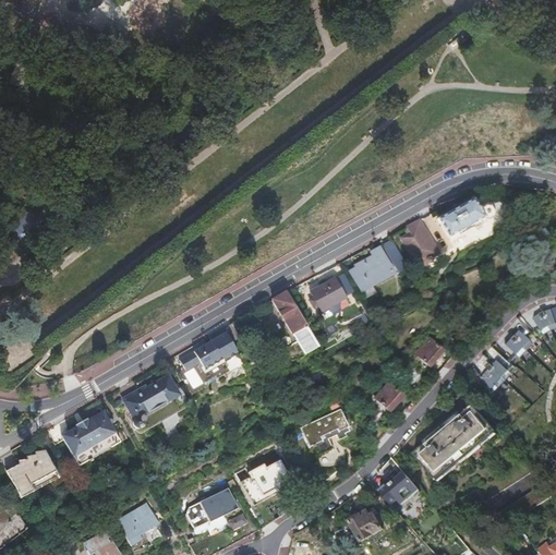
[(503,188),(494,188),(495,201),(503,201),(503,188)]
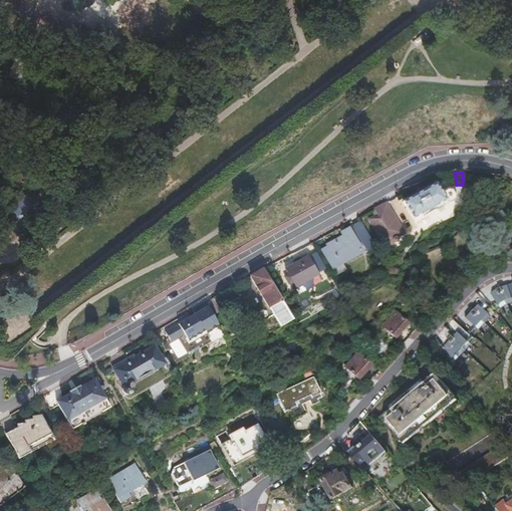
[(441,180),(423,190),(419,192),(405,200),(415,217),(451,197),(446,190),(441,180)]
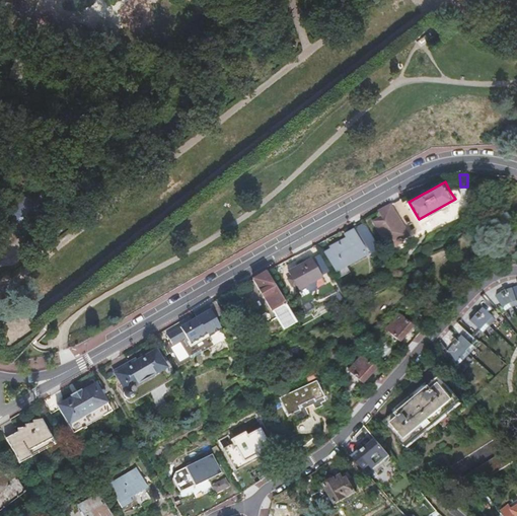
[(24,197),(41,203),(44,195),(27,190),(24,197)]
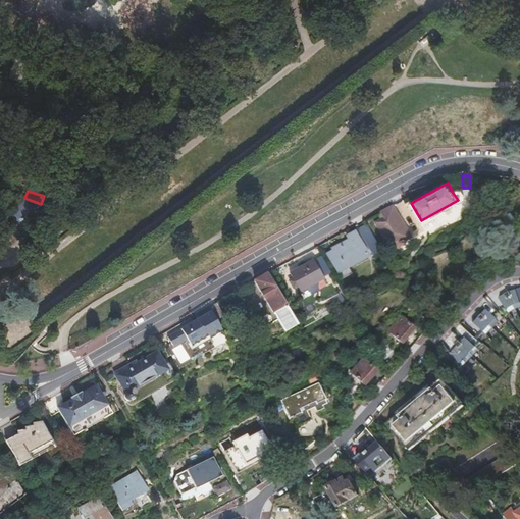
[(35,219),(41,204),(24,198),(18,213),(35,219)]
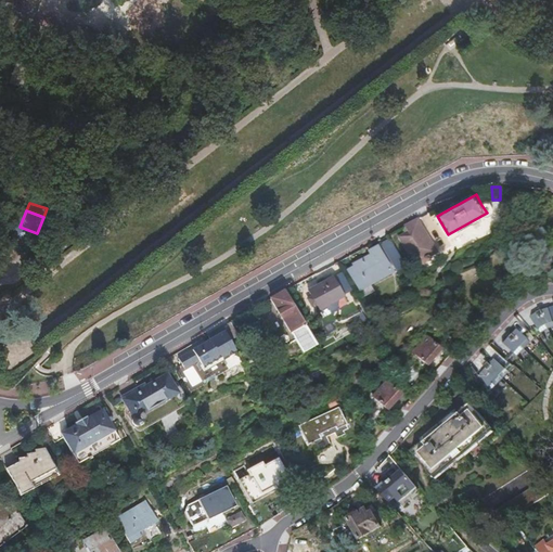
[(406,223),(406,225),(424,257),(426,257),(427,259),(432,256),(431,254),(437,251),(419,217),(406,223)]
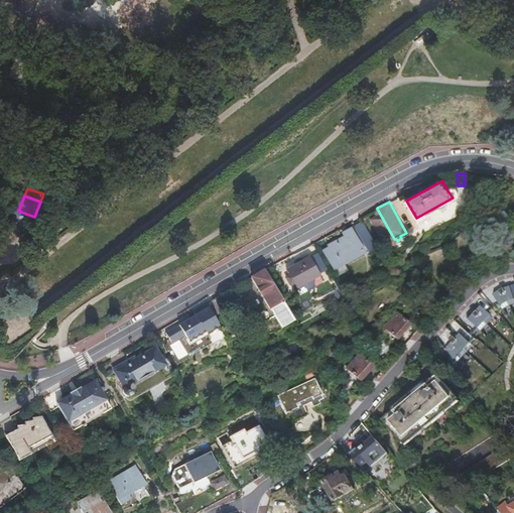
[(366,218),(344,230),(346,233),(330,242),(332,245),(326,248),(337,268),(378,246),(374,238),(376,237),(366,218)]
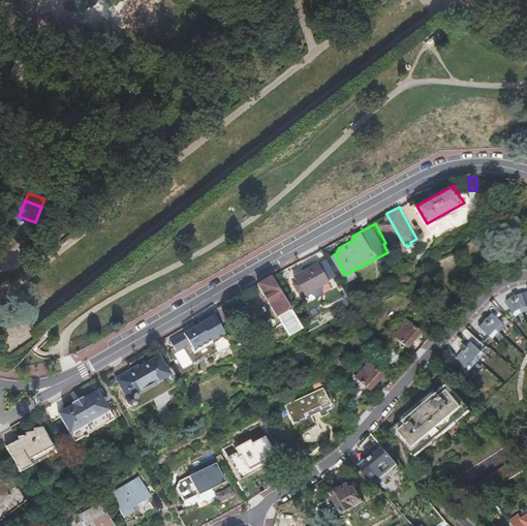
[(298,290),(302,288),(305,294),(329,281),(318,263),(296,275),(298,280),(293,283),(298,290)]
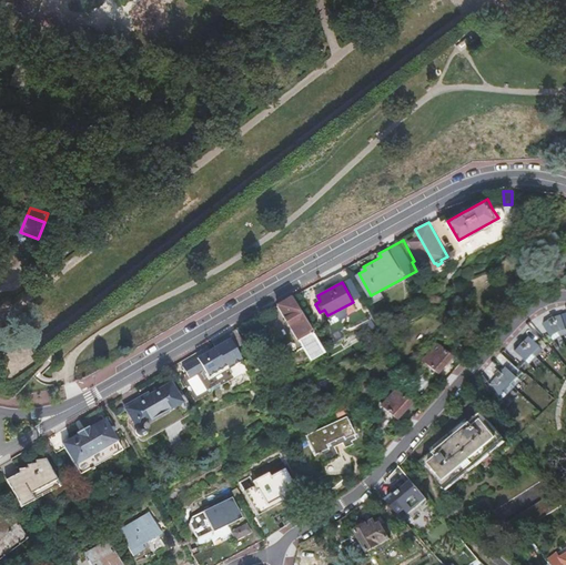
[(292,295),(278,303),(297,340),(299,339),(301,342),(295,345),(297,351),(303,347),(310,360),(324,352),(293,296),(292,295)]
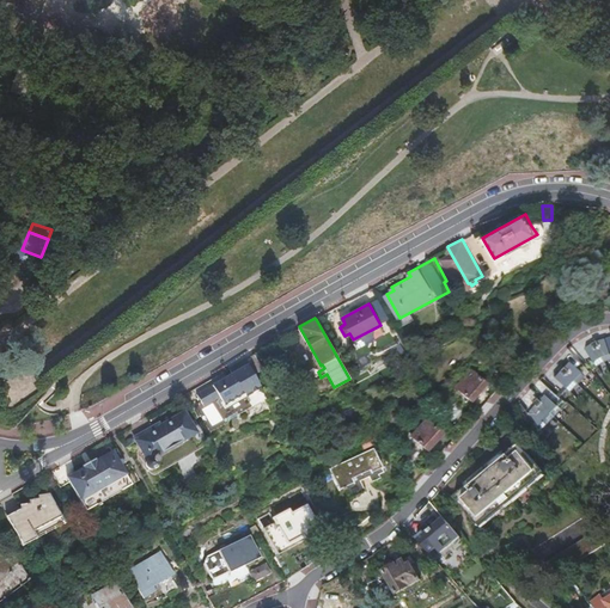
[(609,332),(597,337),(586,344),(599,363),(607,357),(609,356),(609,332)]
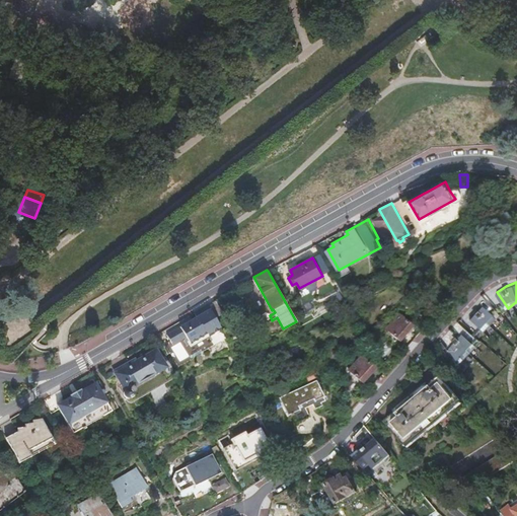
[(216,315),(209,303),(196,310),(198,315),(168,333),(173,343),(187,335),(191,343),(208,334),(210,336),(222,328),(216,315)]
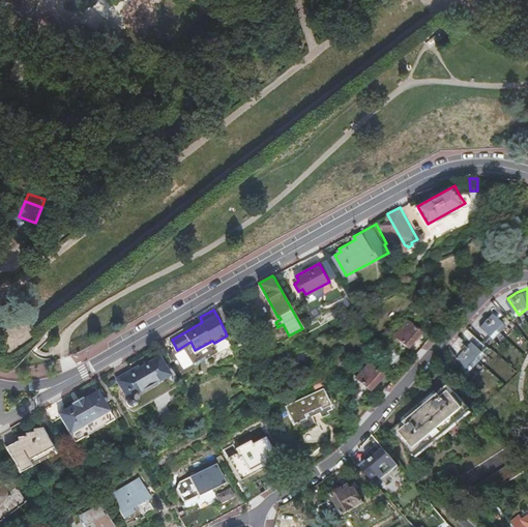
[(495,311),(482,323),(497,335),(508,323),(495,311)]
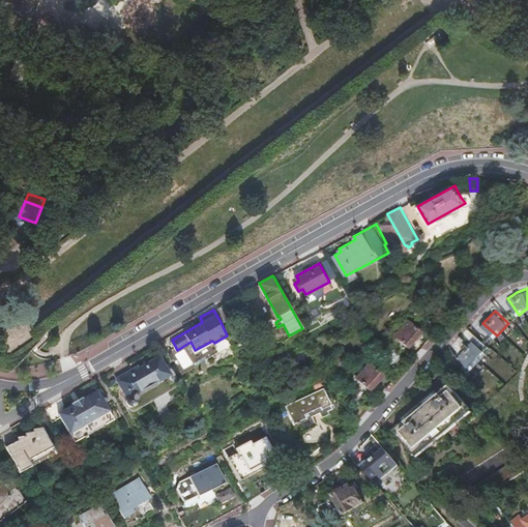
[(409,320),(397,334),(409,346),(422,331),(409,320)]
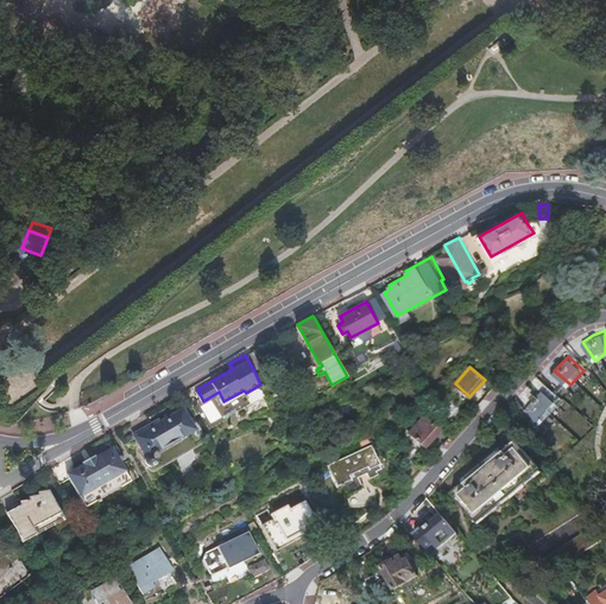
[(543,387),(523,407),(538,423),(559,402),(543,387)]
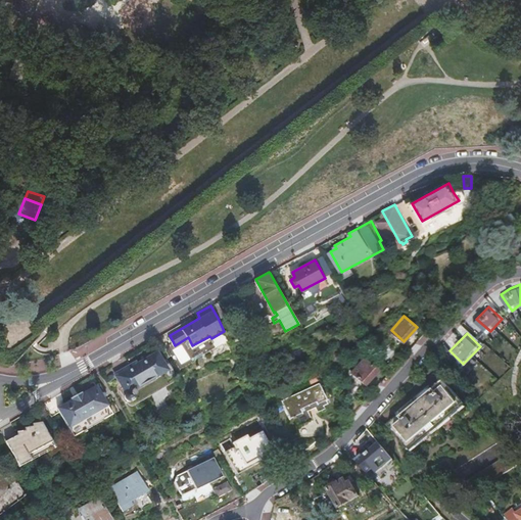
[(211,338),(209,336),(192,345),(188,337),(175,345),(181,356),(188,367),(198,361),(196,359),(205,352),(207,356),(218,349),(211,338)]
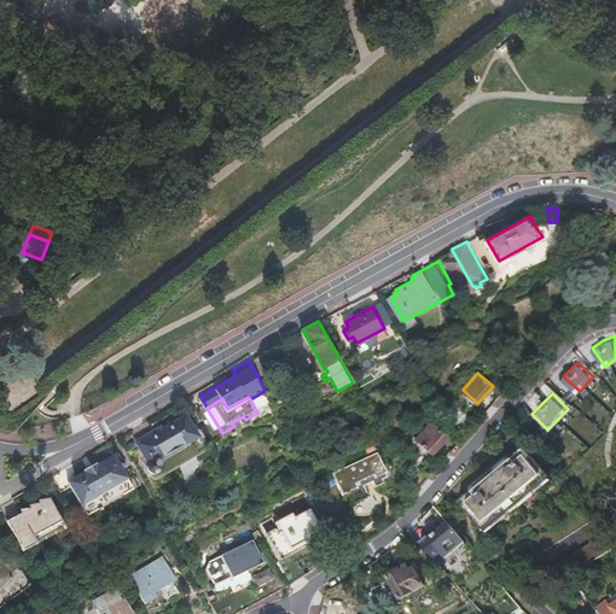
[(156,462),(155,461),(154,461),(196,437),(196,438),(196,439),(196,440),(196,442),(197,442),(197,443),(198,443),(198,444),(199,444),(201,444),(202,444),(203,443),(204,443),(204,442),(204,440),(204,439),(204,438),(203,437),(203,436),(202,436),(201,434),(199,436),(198,436),(186,415),(154,433),(151,431),(137,440),(149,462),(147,462),(147,463),(146,465),(146,466),(146,467),(146,468),(146,469),(147,471),(147,472),(149,472),(150,473),(151,473),(154,473),(155,472),(156,472),(157,471),(158,469),(158,468),(158,467),(158,466),(157,465),(157,463),(156,462)]
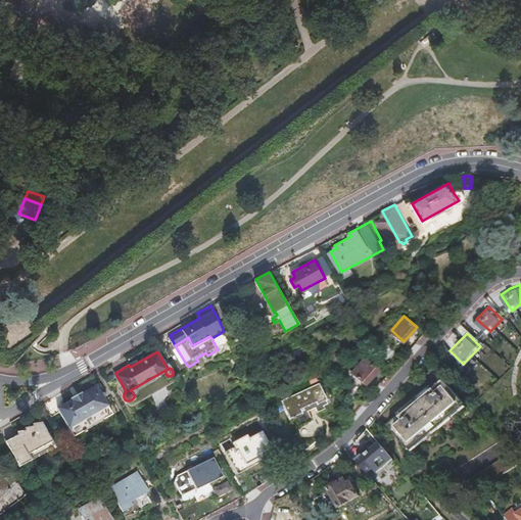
[(351,370),(366,383),(379,369),(373,364),(376,361),(372,357),(369,360),(365,356),(351,370)]
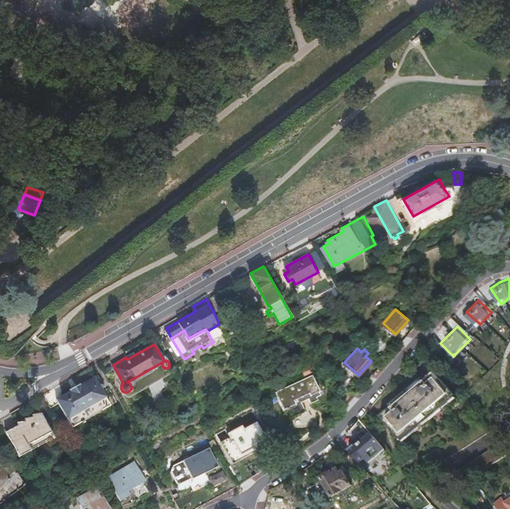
[(402,438),(457,392),(436,368),(425,377),(424,375),(390,403),(392,405),(382,414),(402,438)]
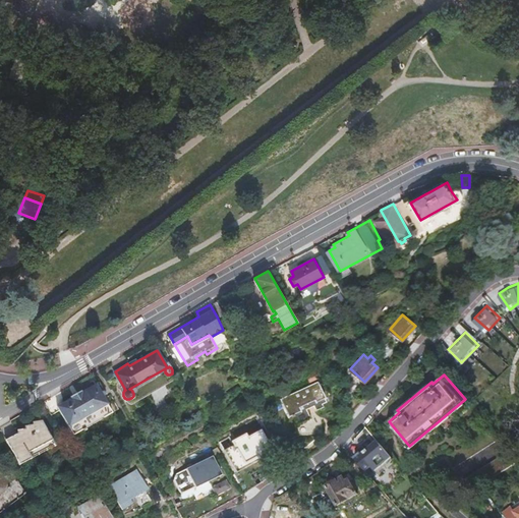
[(319,380),(281,396),(288,414),(292,413),(293,415),(294,415),(298,423),(311,417),(306,407),(314,404),(314,403),(326,398),(319,380)]
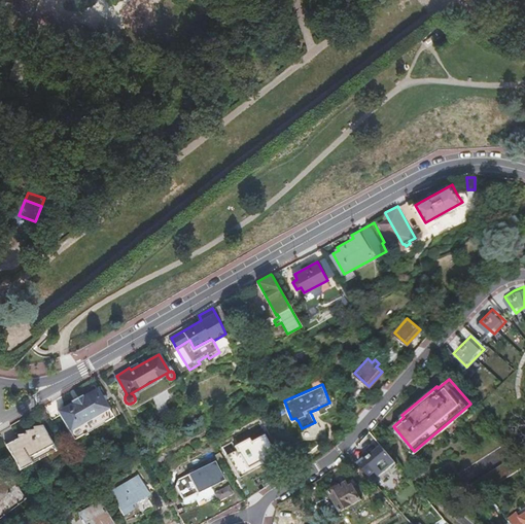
[(83,394),(72,400),(73,402),(59,410),(75,439),(114,417),(98,388),(83,395),(83,394)]
